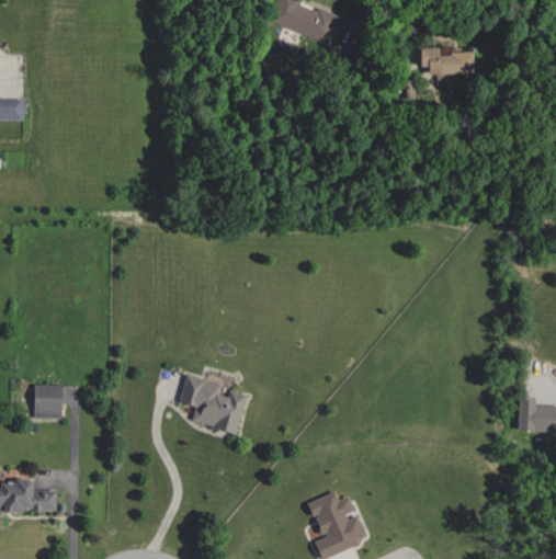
[(280,0),(272,21),(330,45),(342,16),(320,7),(318,11),(304,4),(305,1),(303,0),(280,0)]
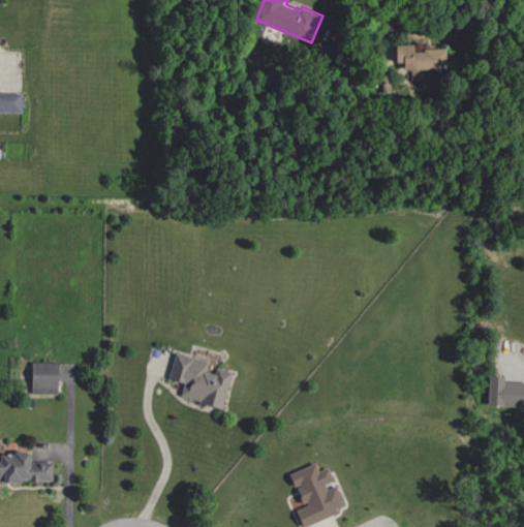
[(395,44),(396,62),(403,62),(403,70),(413,69),(413,80),(430,80),(430,70),(447,70),(445,49),(413,50),(413,44),(395,44)]
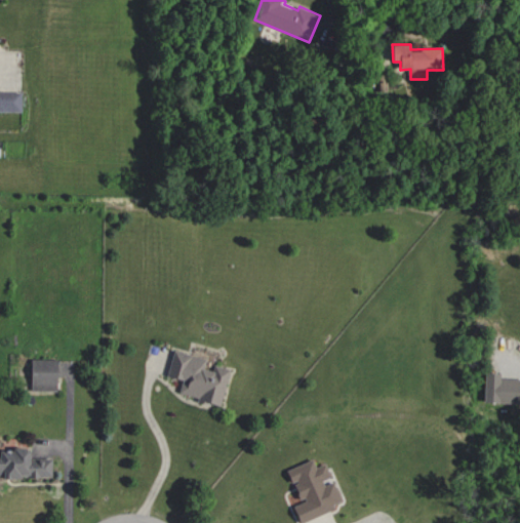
[(24,92),(0,91),(0,112),(24,113),(24,92)]
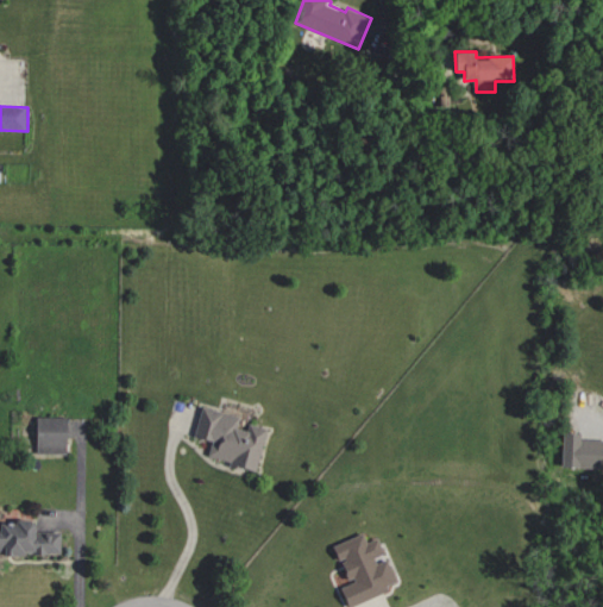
[(242,417),(203,407),(196,437),(214,442),(209,460),(257,471),(268,429),(250,425),(247,431),(238,429),(242,417)]
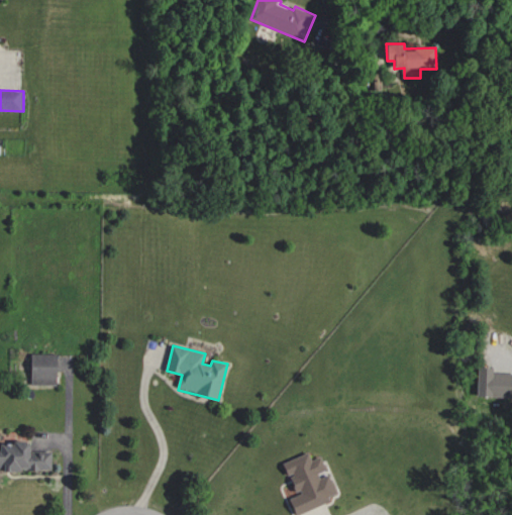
[(32,386),(59,385),(59,354),(32,354),(32,386)]
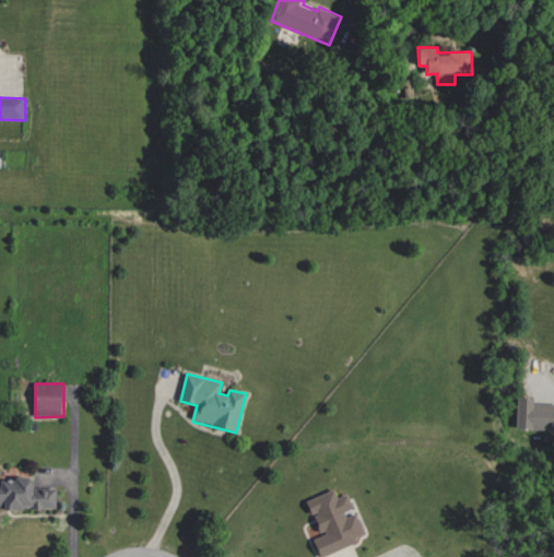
[(517,429),(553,430),(553,404),(533,403),(533,398),(517,396),(517,429)]
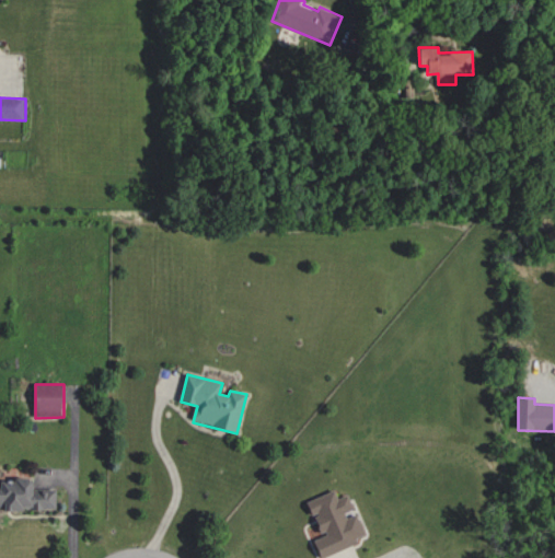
[(0,511),(57,510),(56,490),(31,490),(31,479),(0,479),(0,511)]
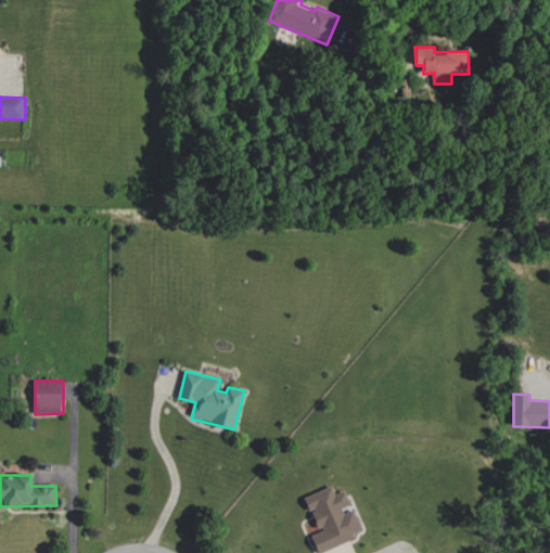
[(324,552),(356,539),(354,535),(362,530),(353,508),(345,491),(336,494),(333,487),(305,498),(310,512),(311,512),(320,531),(311,535),(318,552),(324,552)]
